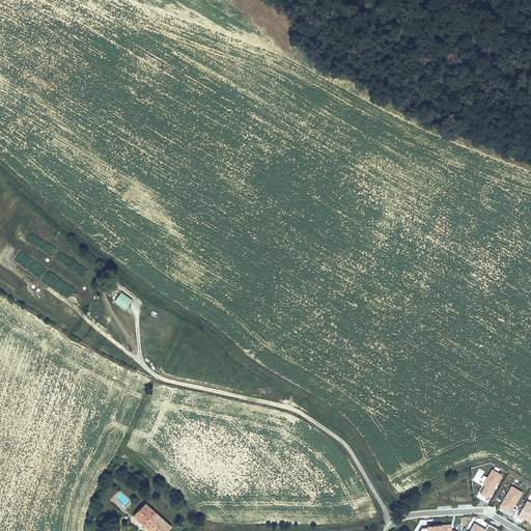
[(132,300),(121,291),(114,302),(124,309),(132,300)]
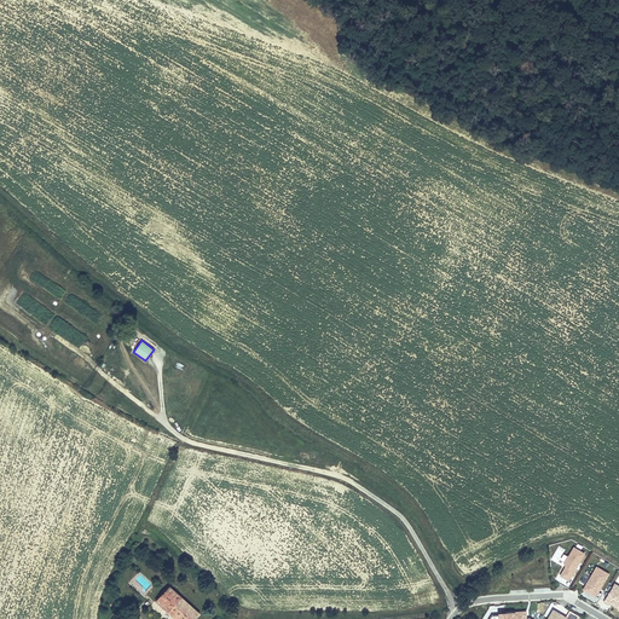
[(568,582),(585,554),(573,547),(562,563),(565,567),(559,576),(568,582)]
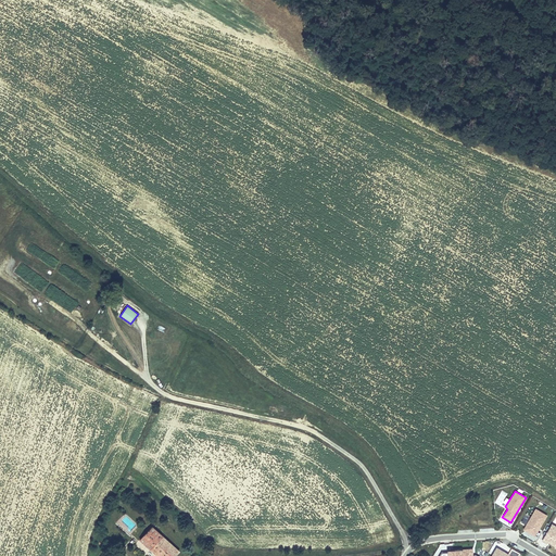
[(534,536),(547,516),(535,508),(522,530),(534,536)]
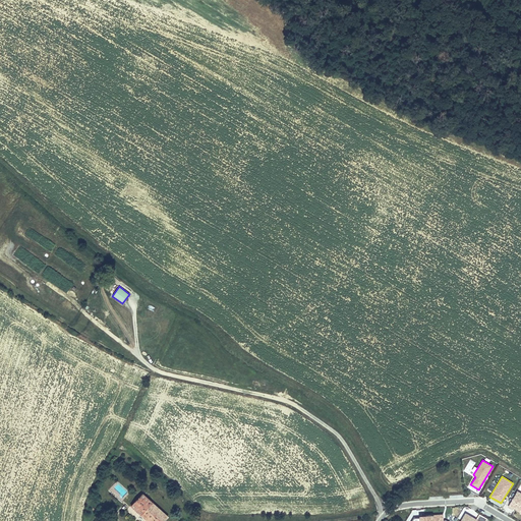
[(513,498),(508,506),(520,513),(520,493),(517,490),(515,494),(513,493),(510,496),(513,498)]
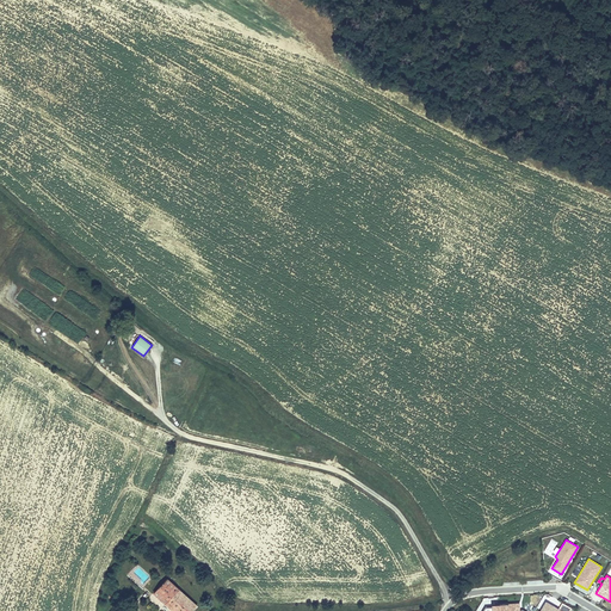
[(168,578),(155,592),(177,610),(190,610),(191,610),(173,596),(179,588),(168,578)]
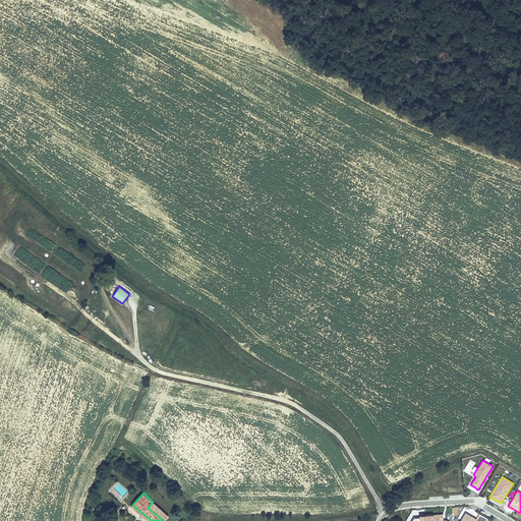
[(148,508),(163,520),(168,515),(153,502),(148,508)]
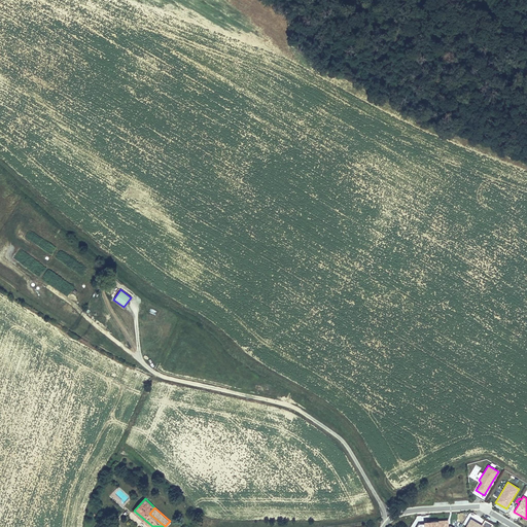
All buildings are outlined.
